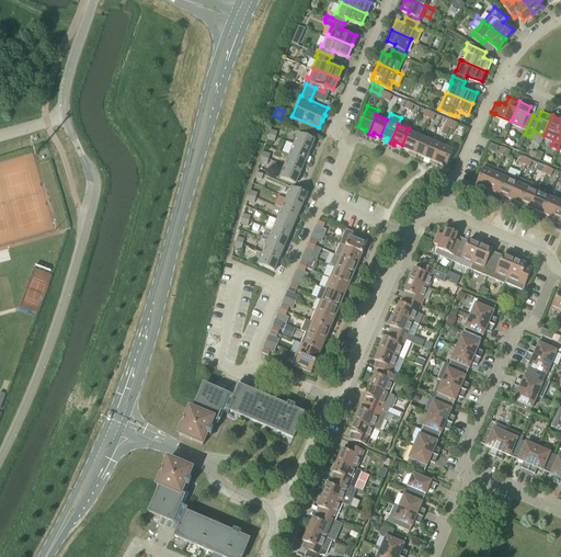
[(420,134),(409,128),(402,145),(409,148),(408,150),(412,152),(420,134)]
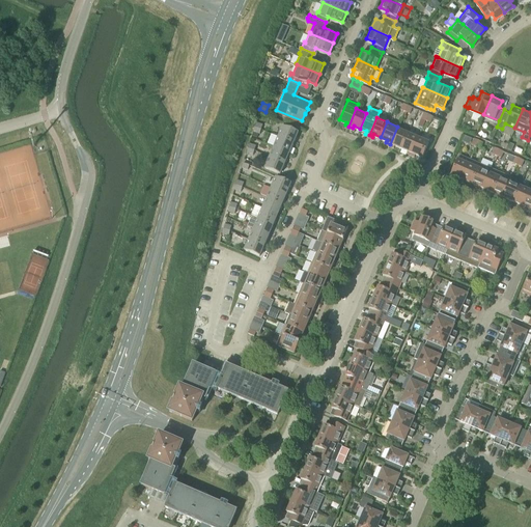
[(282,122),(278,133),(294,140),(298,129),(282,122)]
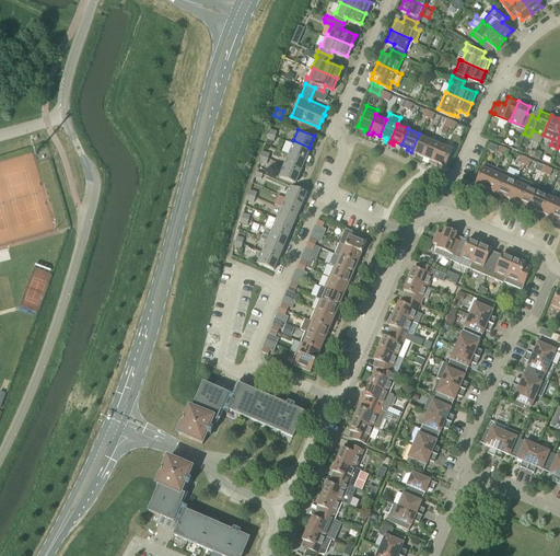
[(268,131),(266,140),(271,141),(272,138),(273,138),(275,134),(268,131)]
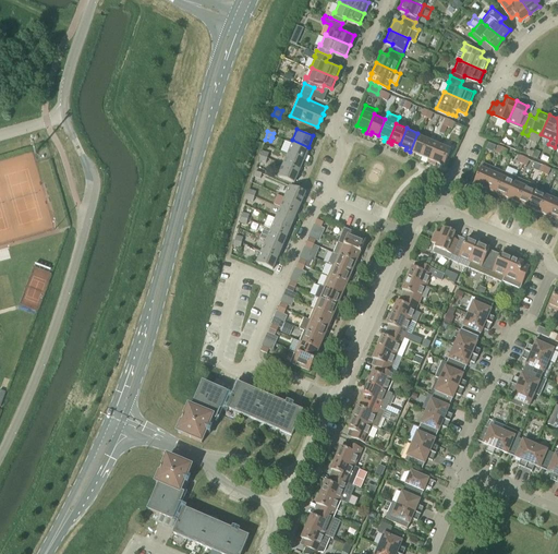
[(428,137),(417,133),(410,152),(413,153),(414,151),(422,154),(428,137)]
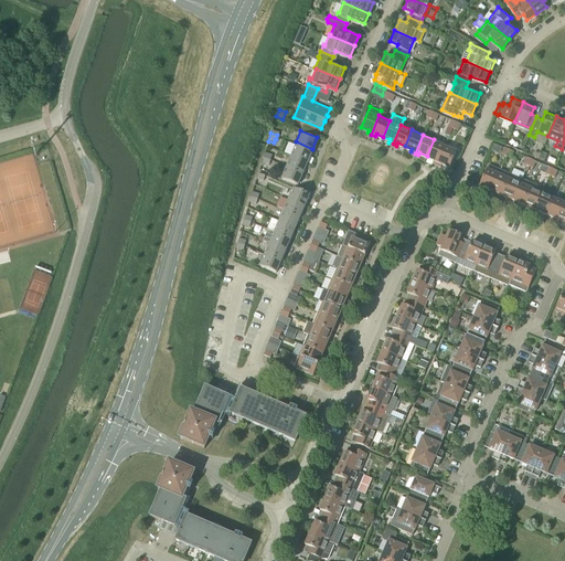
[(289,139),(285,149),(291,152),(307,160),(312,149),(296,141),(289,139)]
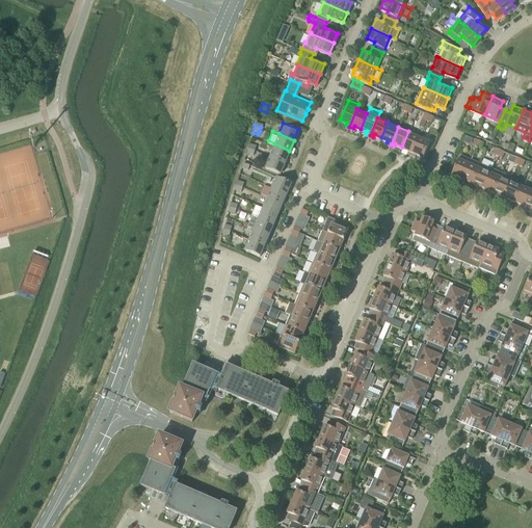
[(419,135),(408,131),(402,147),(408,149),(407,152),(411,153),(419,135)]
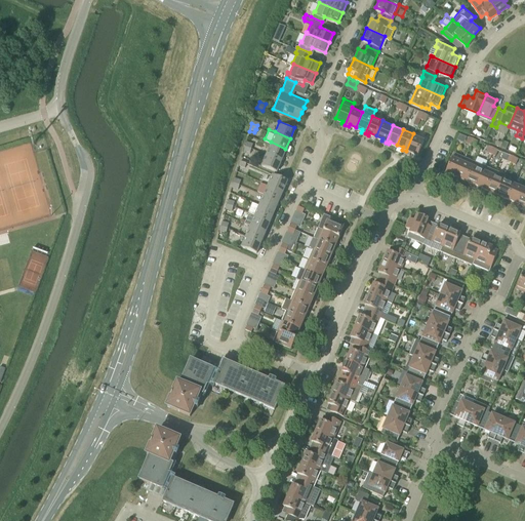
[(413,133),(406,151),(409,153),(410,150),(417,153),(423,138),(413,133)]
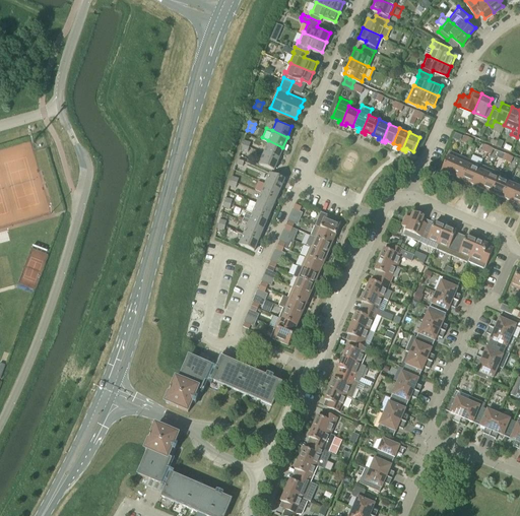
[(268,140),(263,150),(278,157),(282,147),(268,140)]
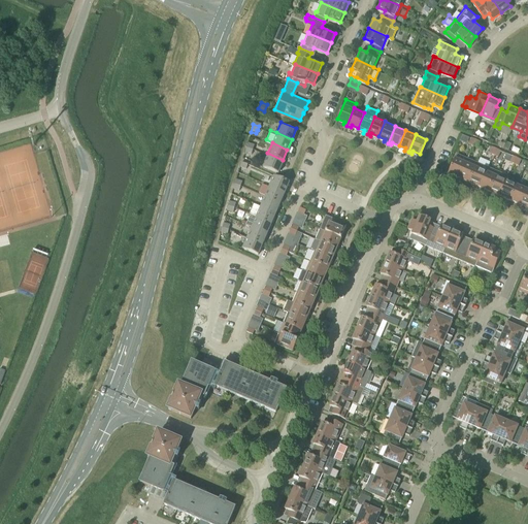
[(457,151),(455,156),(448,171),(455,174),(454,176),(458,177),(467,156),(457,151)]
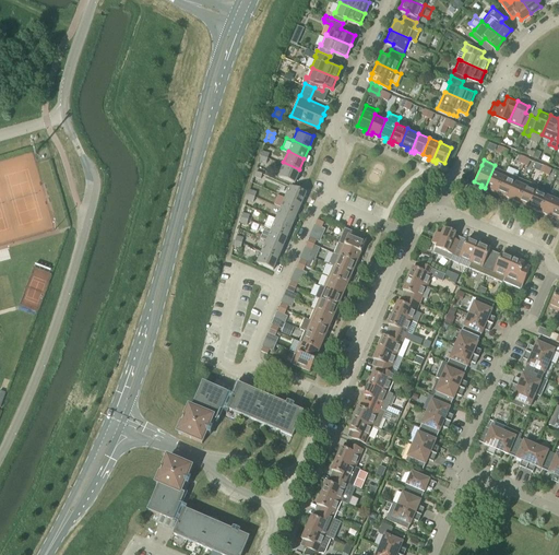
[(299,169),(283,162),(278,174),(295,180),(299,169)]
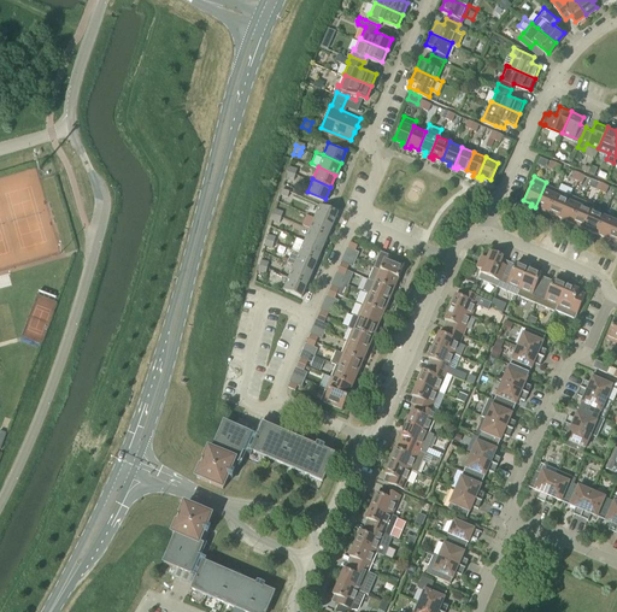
[(558,187),(548,210),(556,213),(554,216),(559,218),(570,193),(573,187),(560,181),(558,187)]
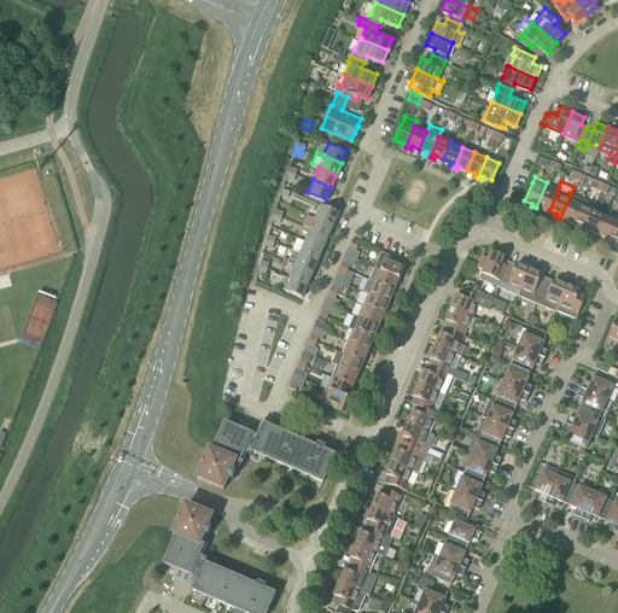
[(547,182),(536,208),(540,210),(541,208),(549,210),(559,187),(547,182)]
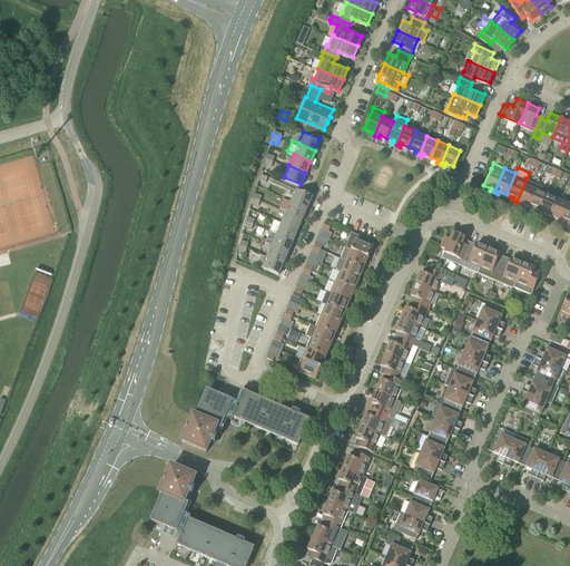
[(538,183),(527,178),(517,202),(520,203),(521,201),(528,204),(538,183)]
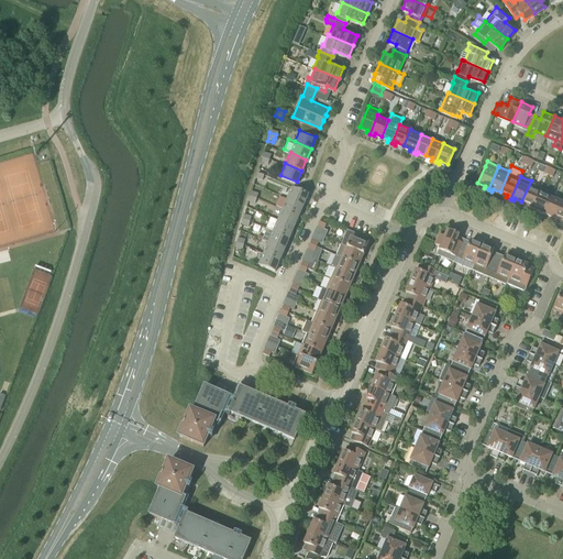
[(531,181),(521,201),(529,205),(528,207),(531,208),(540,189),(542,185),(531,181)]
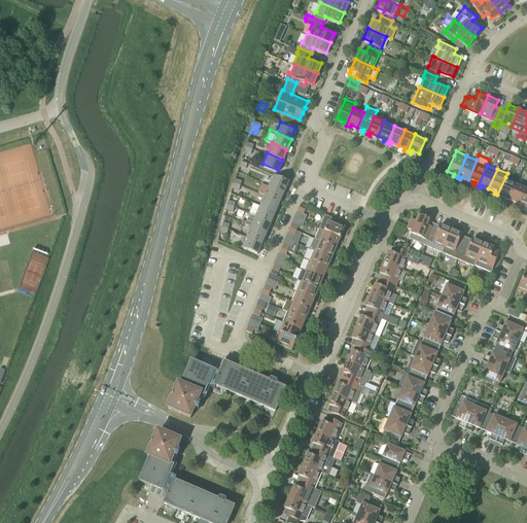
[(273,172),(269,183),(284,189),(288,179),(273,172)]
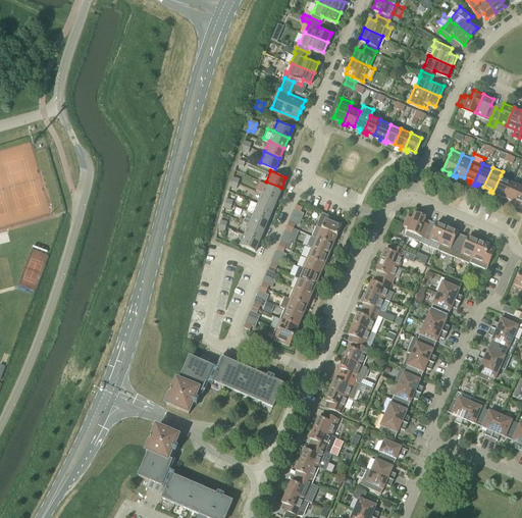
[(501,175),(492,193),(497,195),(498,193),(504,195),(511,180),(501,175)]
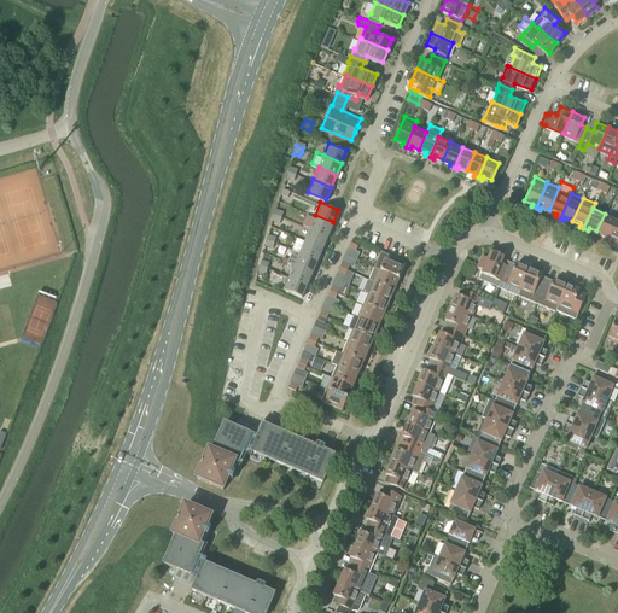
[(605,214),(596,231),(605,234),(604,238),(607,239),(617,219),(605,214)]
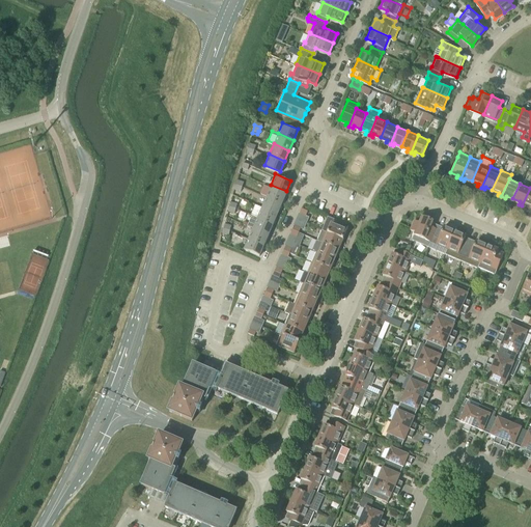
[(286,191),(271,185),(267,195),(282,201),(286,191)]
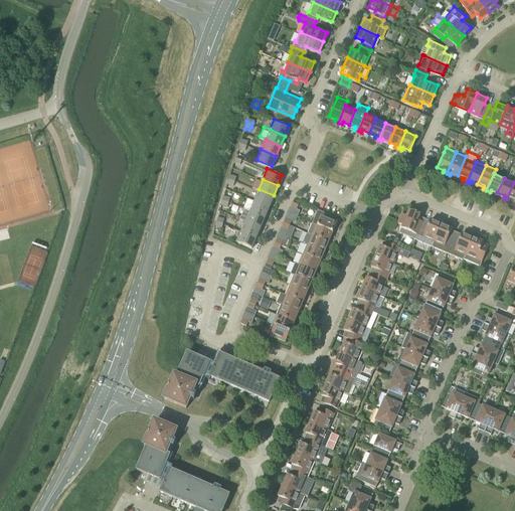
[(514,179),(514,182),(506,199),(510,201),(511,198),(514,200),(514,179)]
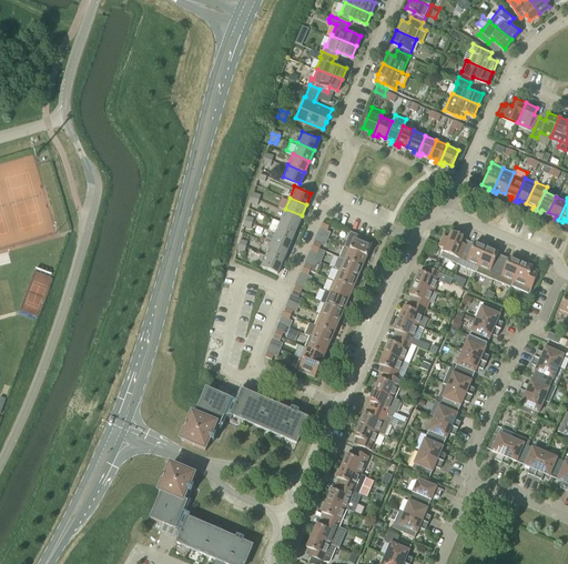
[(285,209),(280,220),(296,227),(302,215),(285,209)]
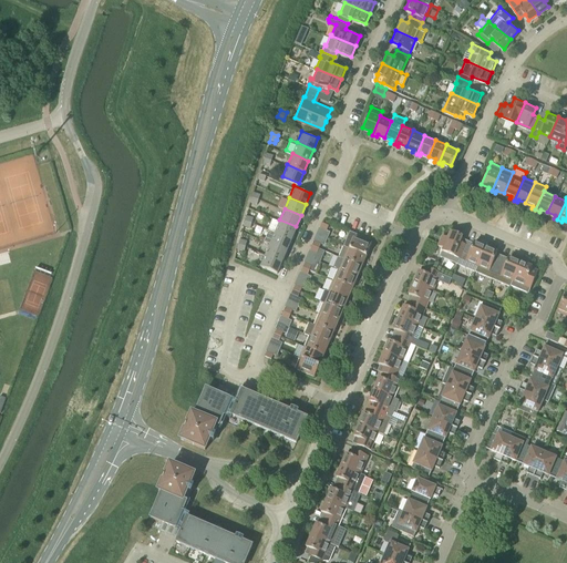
[(320,224),(320,225),(327,227),(328,223),(330,219),(326,218),(325,221),(322,219),(320,224)]
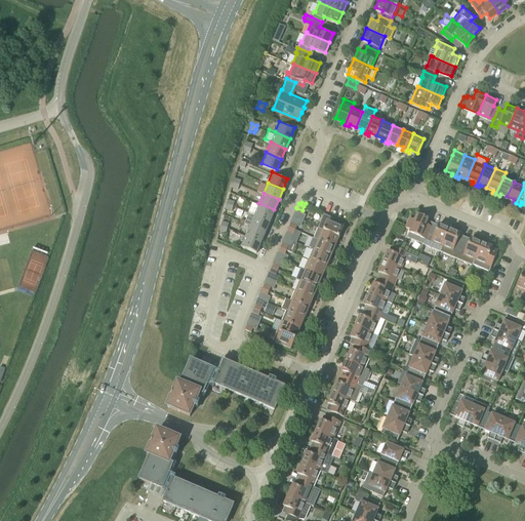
[(258,203),(254,213),(270,219),(274,209),(258,203)]
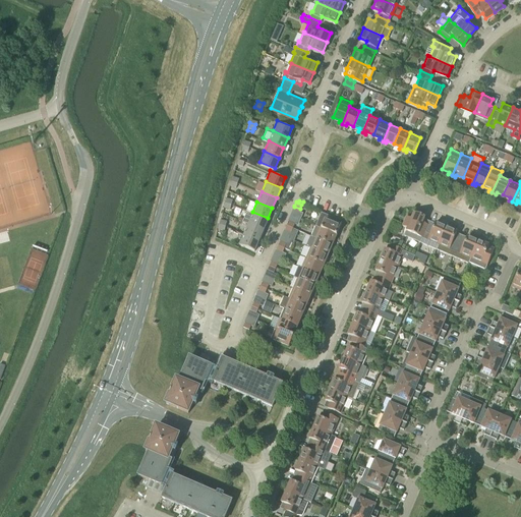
[(322,210),(315,223),(337,232),(341,222),(336,219),(337,216),(322,210)]
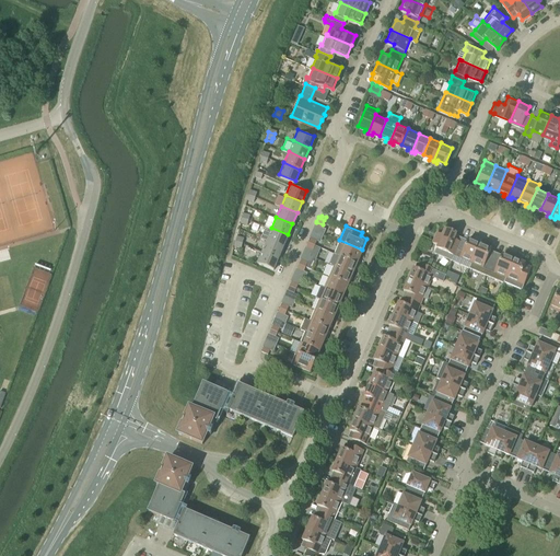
[(452,258),(461,239),(454,236),(456,231),(445,226),(442,232),(436,230),(432,240),(438,242),(434,250),(452,258)]
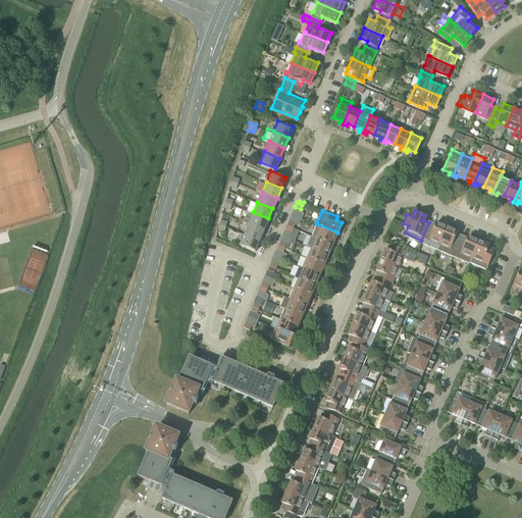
[(253,212),(249,221),(264,228),(268,218),(253,212)]
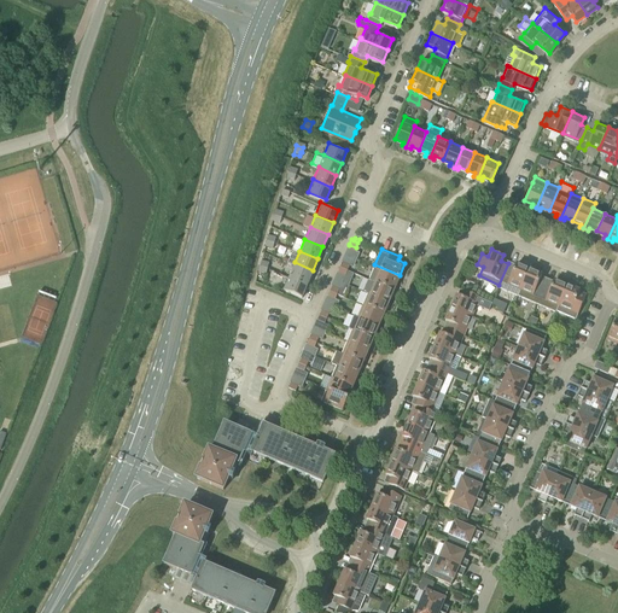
[(508,263),(499,285),(518,292),(529,266),(517,261),(514,266),(508,263)]
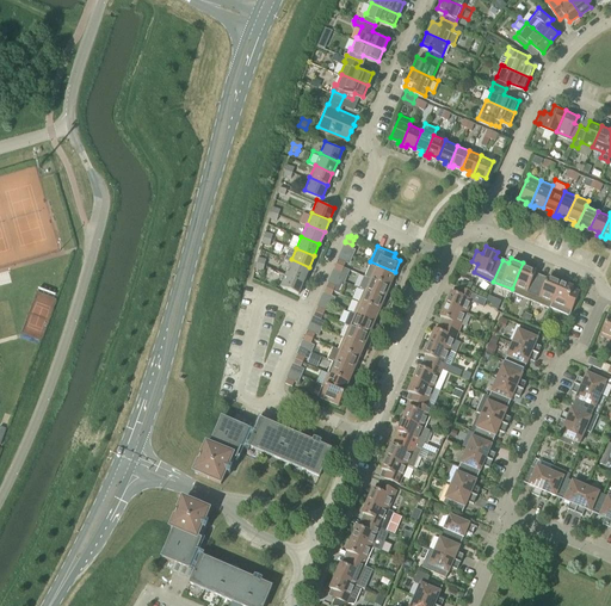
[(291,259),(287,271),(304,279),(309,267),(291,259)]
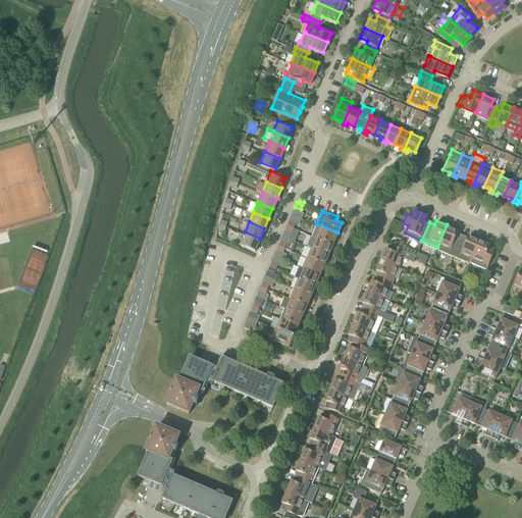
[(333,243),(337,232),(316,223),(312,234),(333,243)]
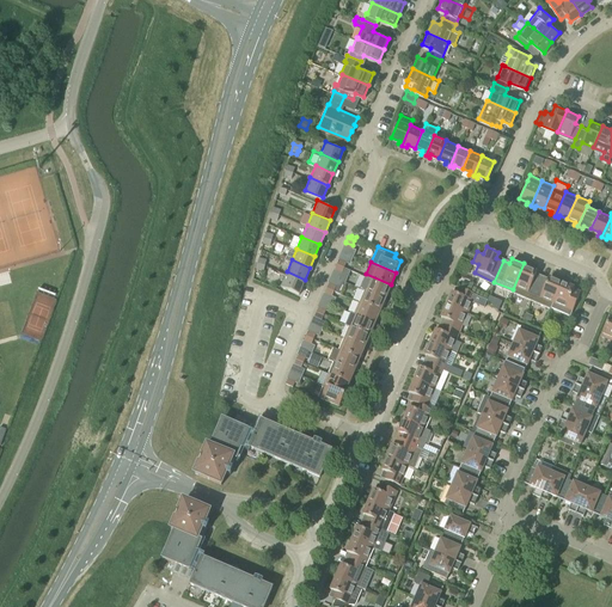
[(537,268),(524,263),(513,289),(532,298),(540,277),(534,274),(537,268)]
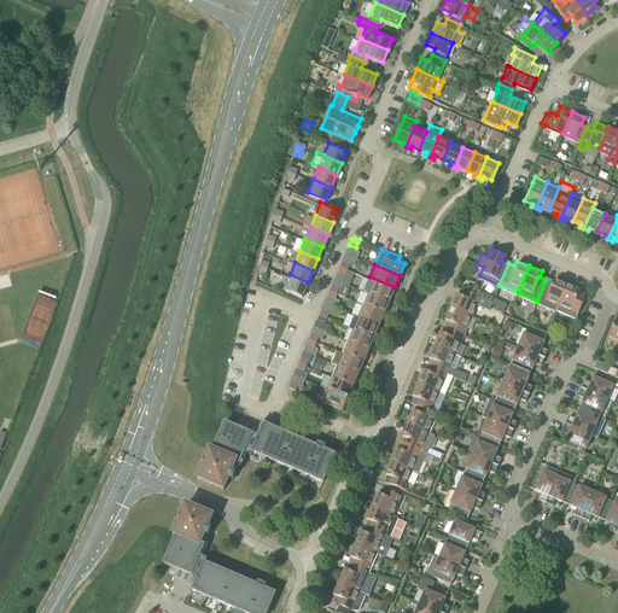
[(308,282),(290,274),(284,287),(302,295),(308,282)]
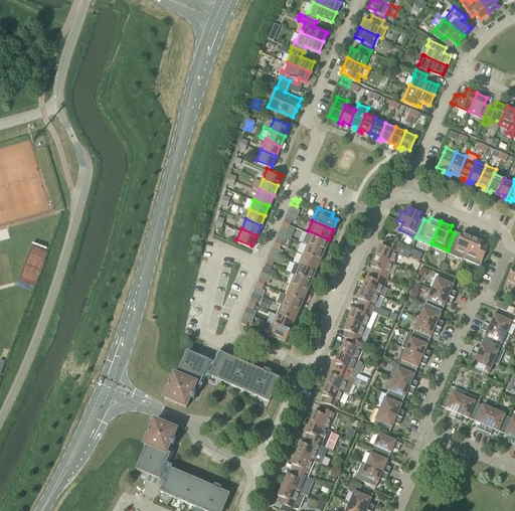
[(308,230),(303,240),(307,242),(324,249),(329,239),(308,230)]
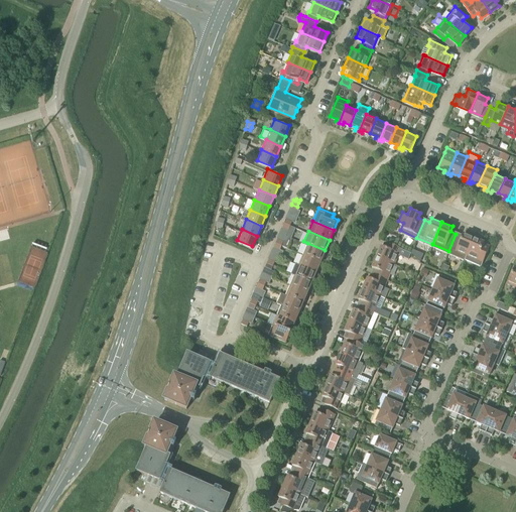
[(461,236),(456,234),(448,251),(464,258),(465,257),(474,236),(463,231),(461,236)]
